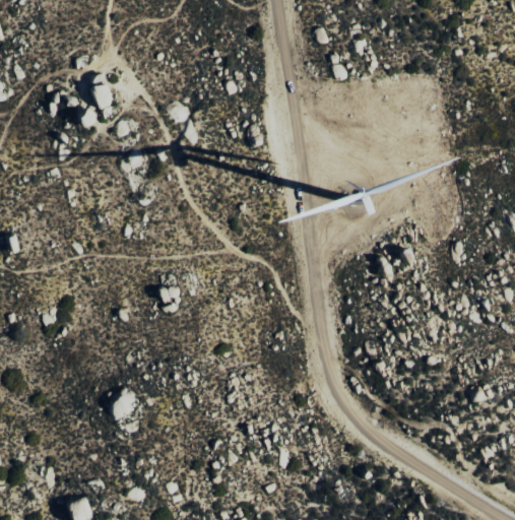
[(318,28),(321,44),(331,42),(327,26),(318,28)]
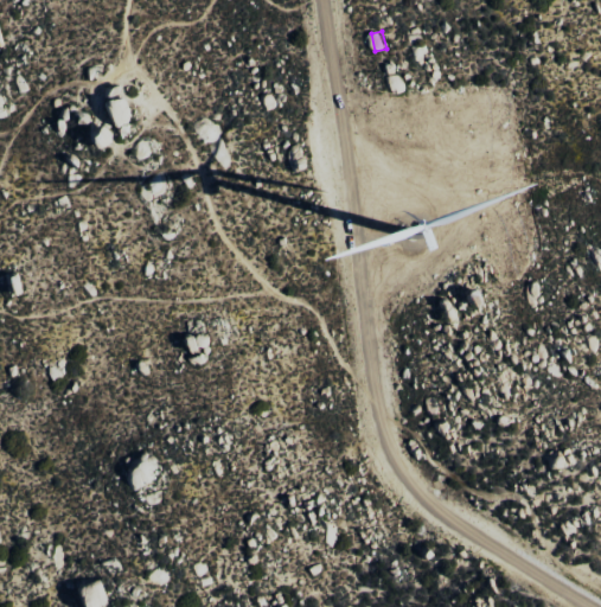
[(133,121),(123,96),(107,102),(116,127),(133,121)]
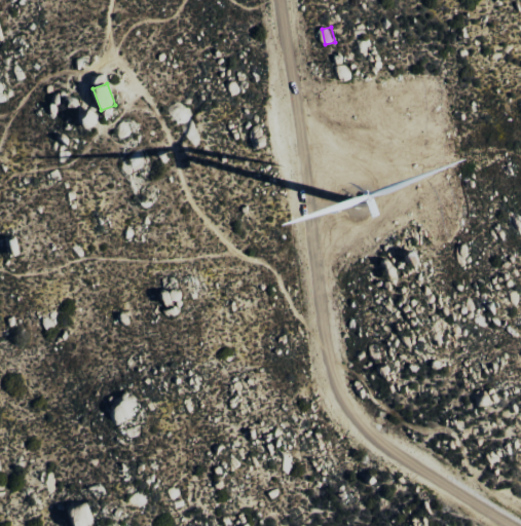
[(89,130),(101,117),(89,108),(78,121),(89,130)]
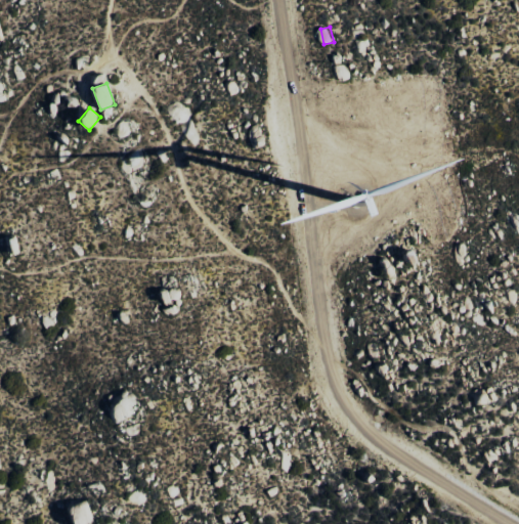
[(12,255),(23,253),(20,235),(9,237),(12,255)]
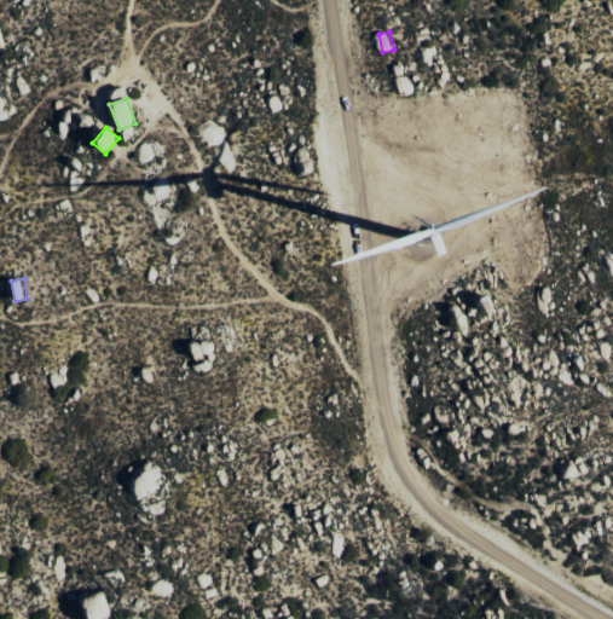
[(190,345),(194,359),(217,352),(213,339),(190,345)]
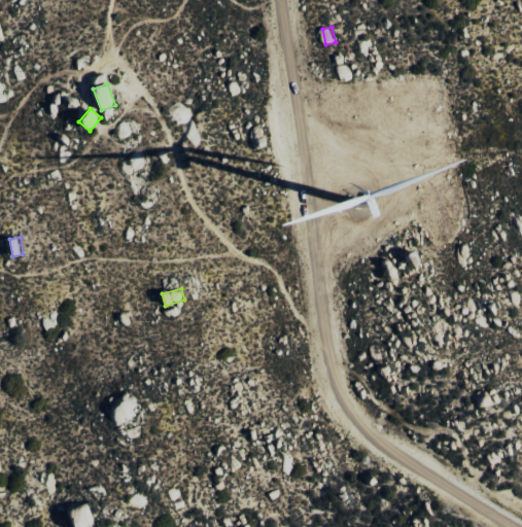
[(69,510),(73,526),(89,526),(98,525),(92,503),(69,510)]
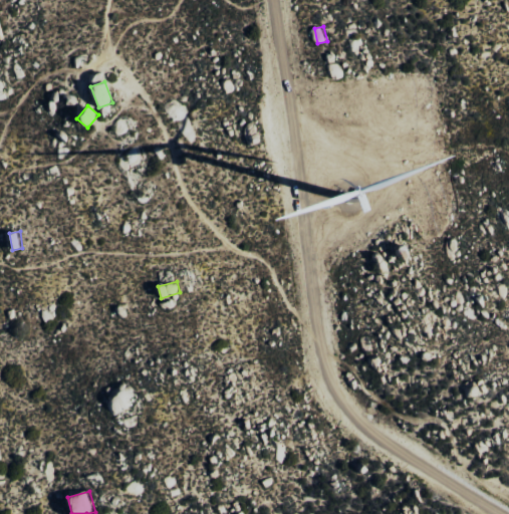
All buildings are outlined.
